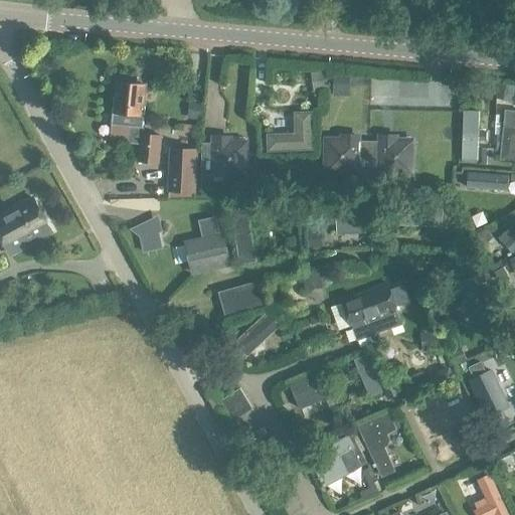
[(325,71),(312,73),(312,79),(314,93),(328,91),(325,71)]
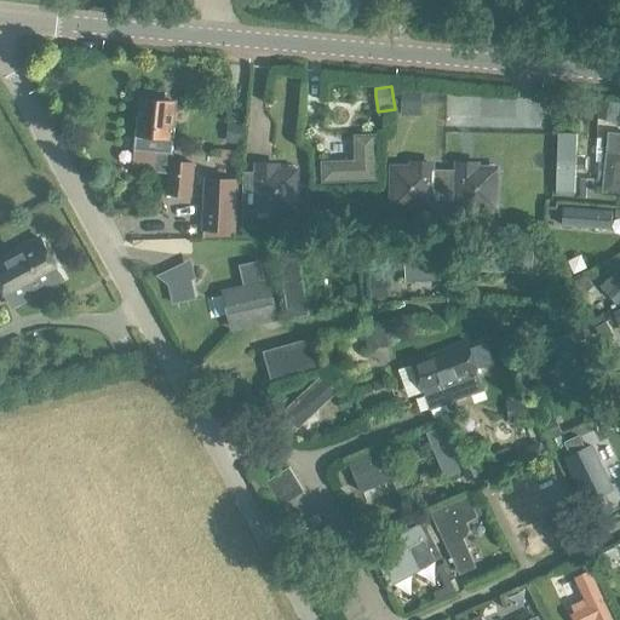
[(172,153),(168,151),(174,102),(142,98),(137,149),(155,150),(154,173),(168,174),(166,195),(191,197),(195,164),(171,162),(172,154),(172,153)]
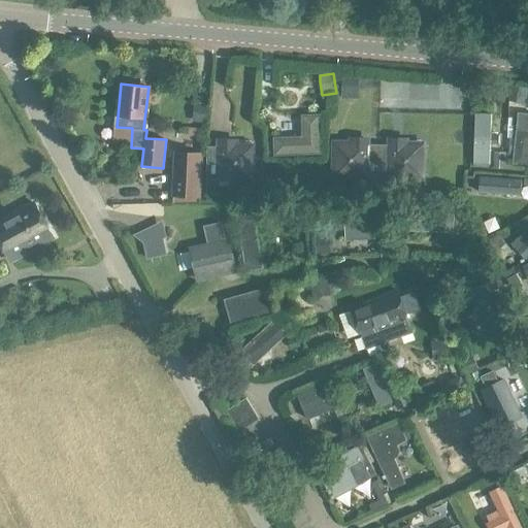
[(194,106),(193,123),(194,123),(208,123),(208,106),(205,106),(196,105),(195,105),(194,105),(194,106)]
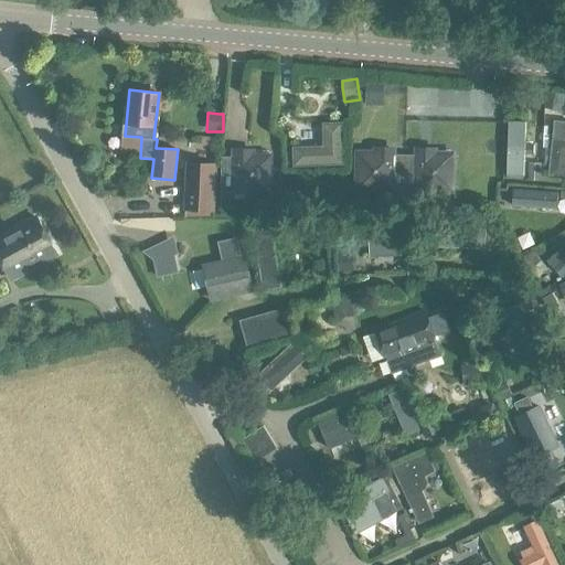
[(523,132),(523,119),(508,119),(508,173),(523,173),(523,150),(536,150),(536,132),(523,132)]
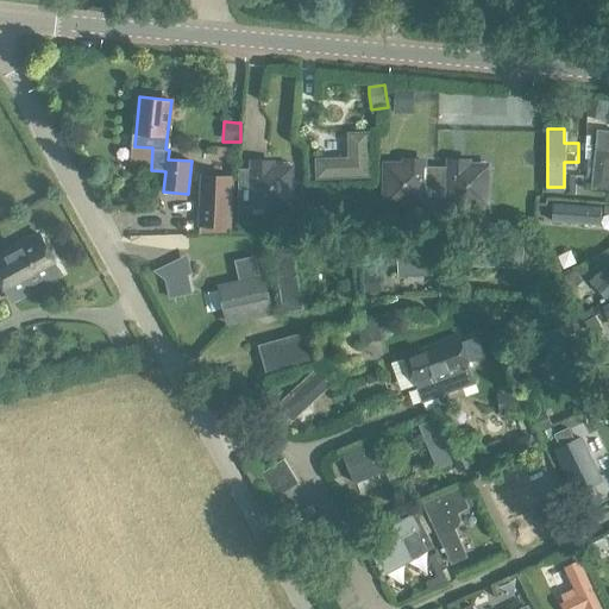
[(608,131),(598,130),(592,180),(591,189),(608,192),(608,131)]
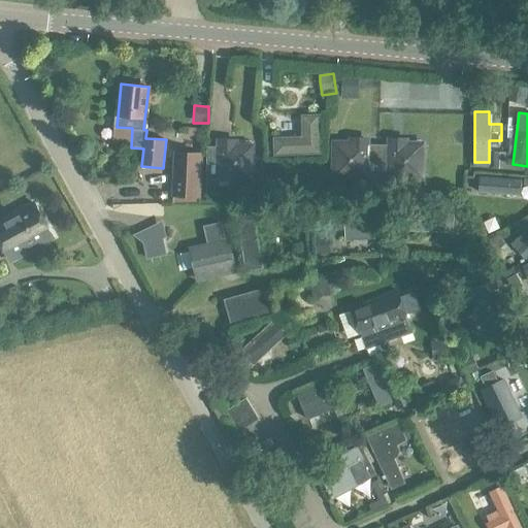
[(302,136),(274,137),(274,156),(322,155),(321,114),(302,116),(302,136)]
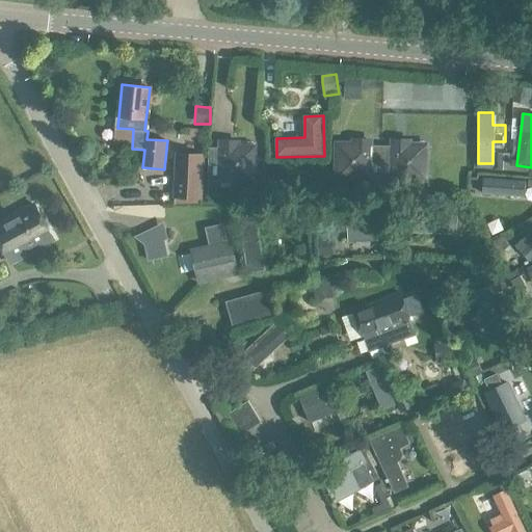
[(391,162),(382,162),(382,189),(410,189),(410,180),(424,180),(424,143),(391,143),(391,162)]
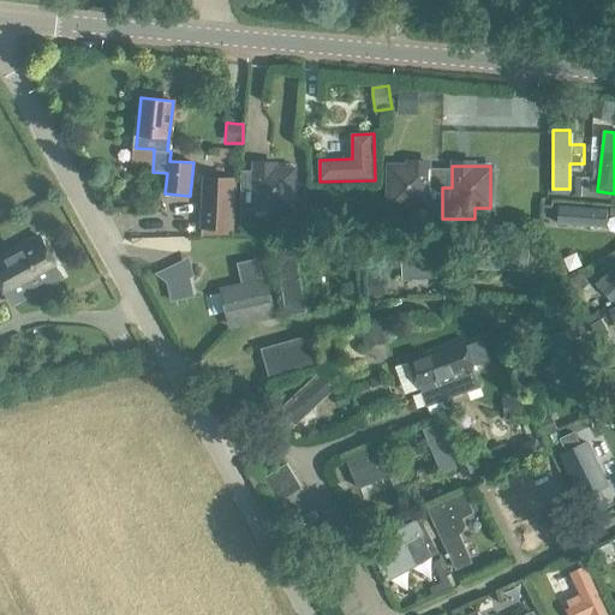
[(431,168),(390,167),(390,207),(413,207),(413,219),(442,219),(442,187),(431,187),(431,168)]
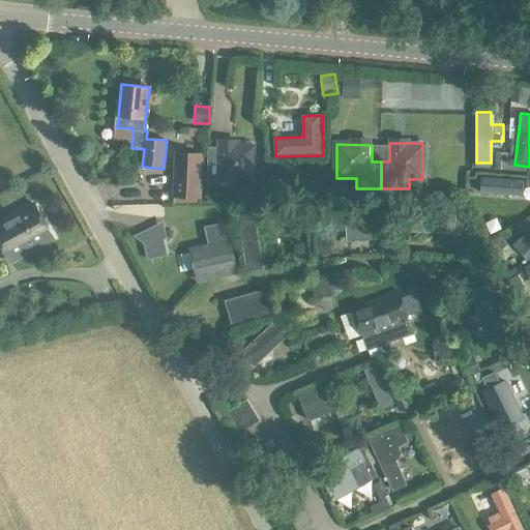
[(209,148),(209,193),(234,193),(234,182),(255,182),(256,145),(239,145),(217,145),(217,148),(209,148)]
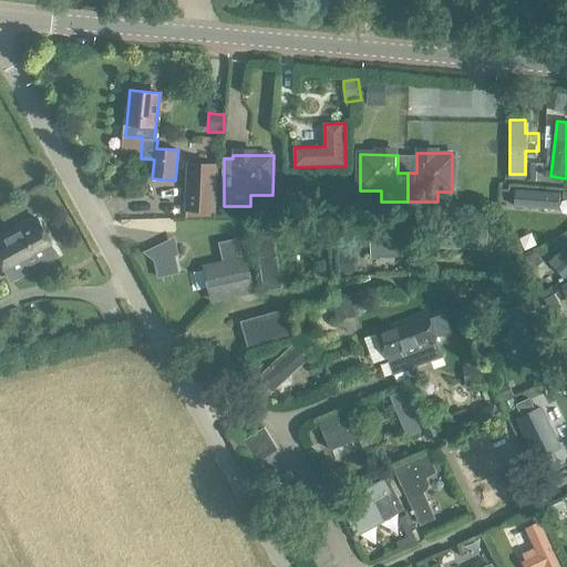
[(218,164),(188,163),(186,210),(186,218),(216,218),(218,164)]
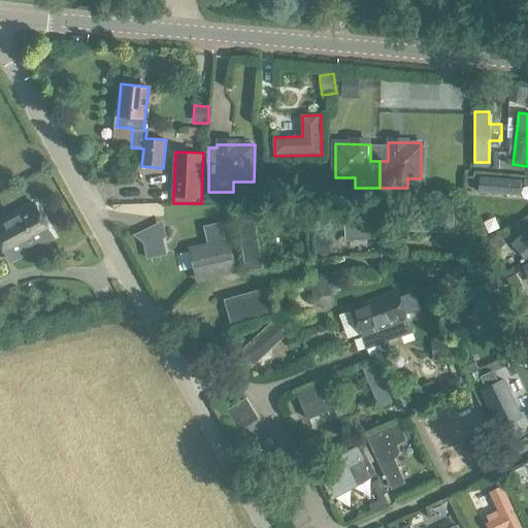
[(480,177),(480,194),(522,196),(523,178),(480,177)]
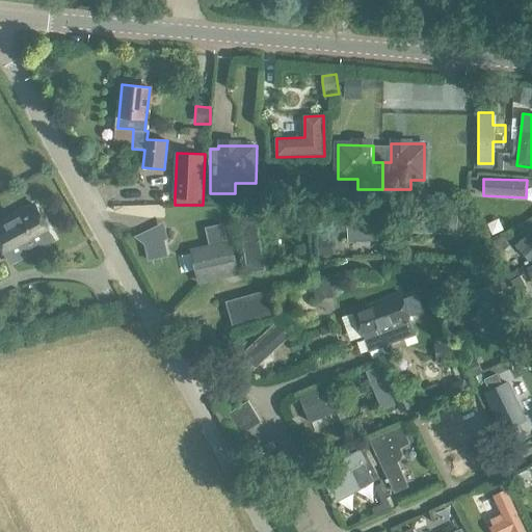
[(259,202),(237,205),(246,271),(264,269),(257,218),(261,218),(259,202)]
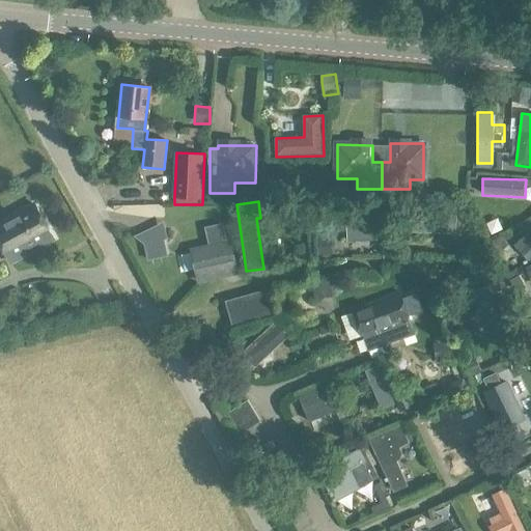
[(0,222),(0,242),(10,261),(54,238),(35,203),(0,222)]
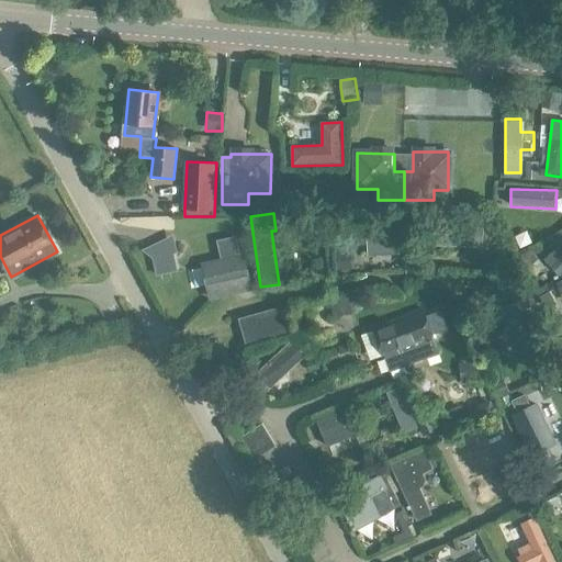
[(439,225),(439,246),(482,247),(483,226),(473,226),(473,220),(453,220),(453,225),(453,226),(439,225)]
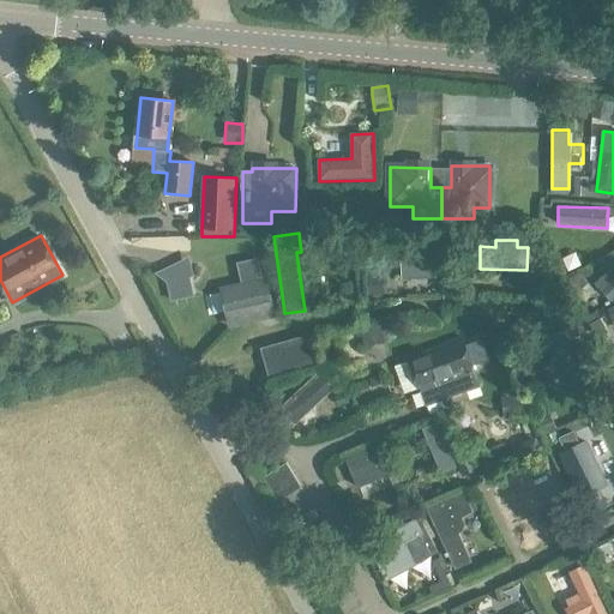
[(401,245),(402,280),(441,278),(440,244),(401,245)]
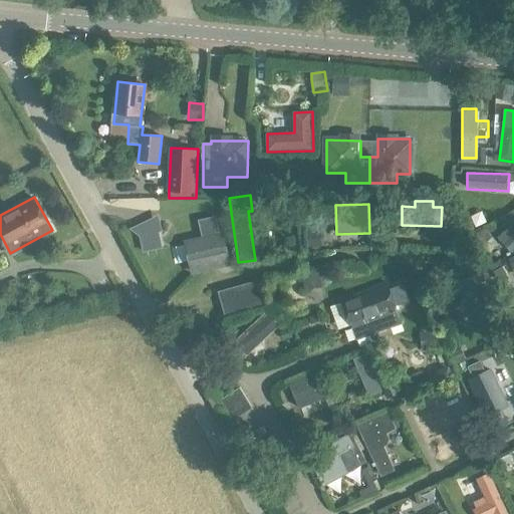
[(200,221),(204,238),(186,242),(192,272),(230,264),(223,233),(222,233),(220,223),(217,224),(216,218),(200,221)]
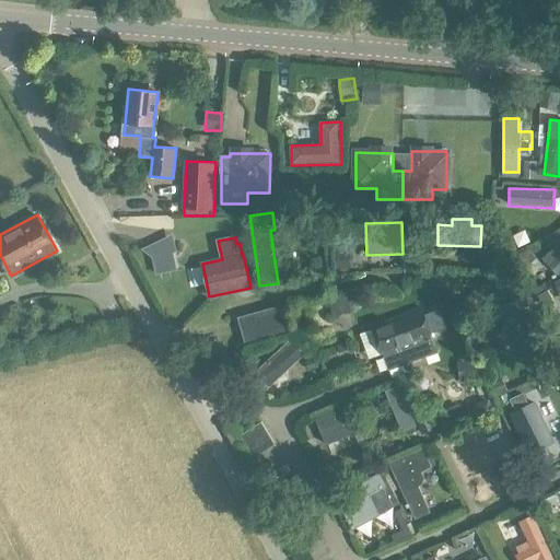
[(559,249),(556,245),(541,259),(559,276),(559,273),(559,249)]
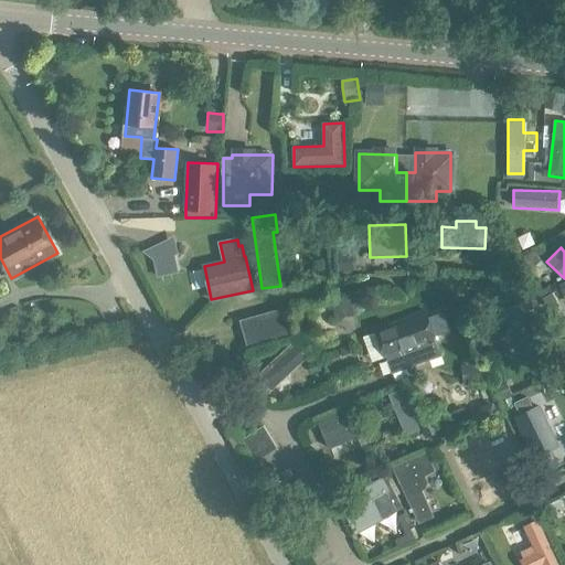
[(157,278),(174,274),(178,274),(174,256),(153,260),(157,278)]
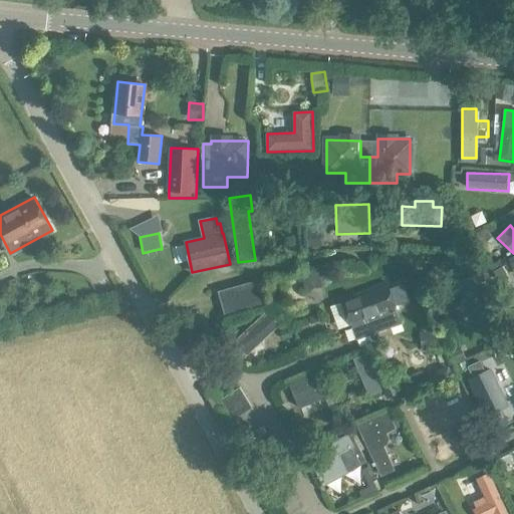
[(462,234),(452,235),(453,245),(463,244),(462,234)]
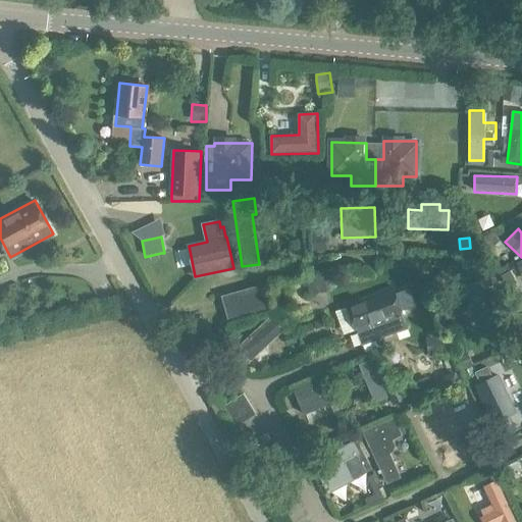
[(303,245),(286,248),(288,254),(289,260),(305,257),(303,245)]
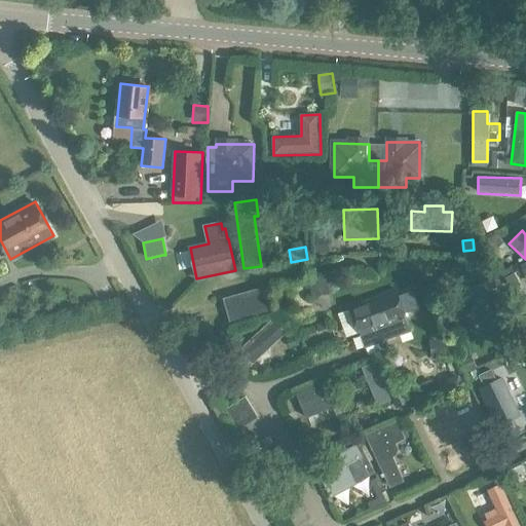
[(504,278),(511,290),(521,285),(515,273),(505,278),(504,278)]
